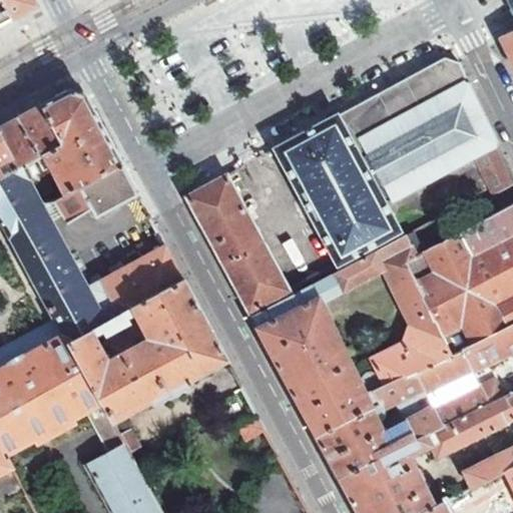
[(0,0),(0,27),(14,20),(13,19),(2,0),(0,0)]
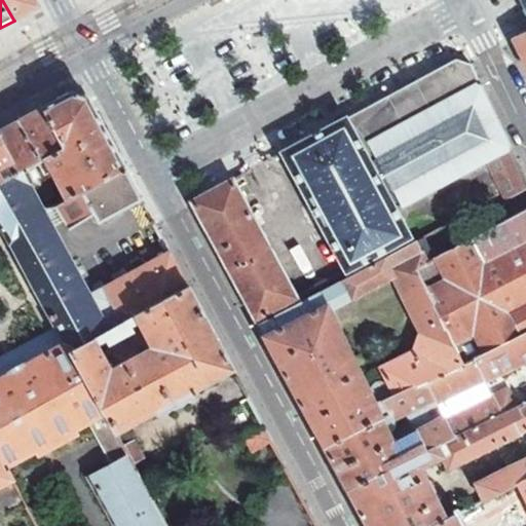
[(32,0),(2,0),(13,20),(26,12),(36,7),(32,0)]
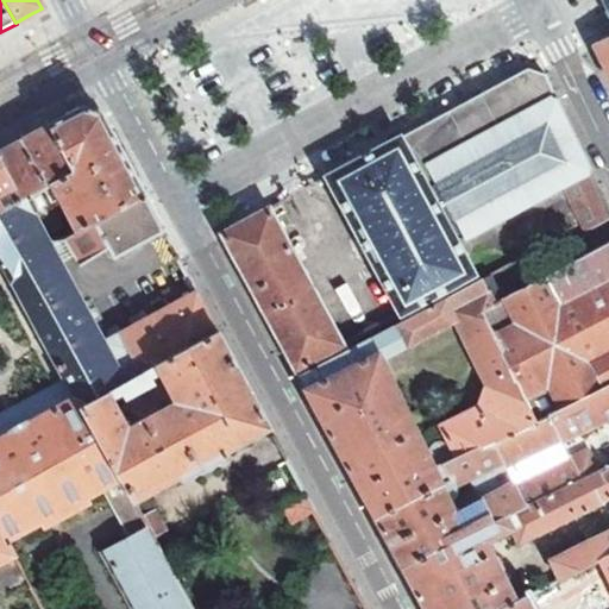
[(608,36),(594,44),(608,75),(608,36)]
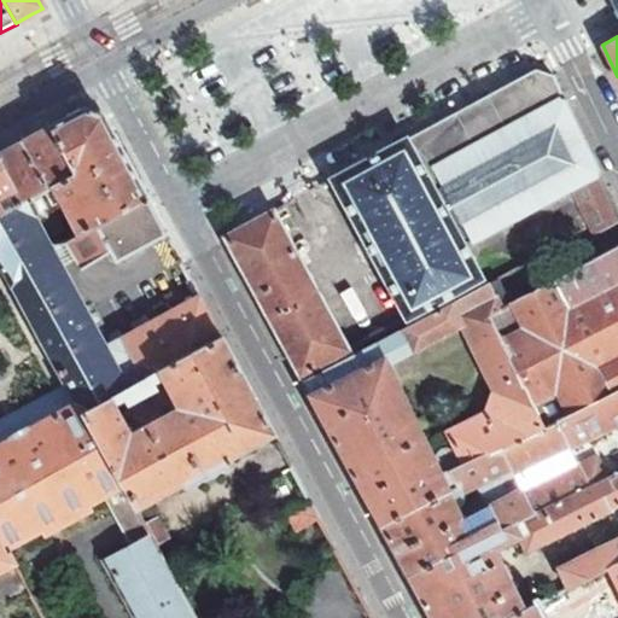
[(535,73),(332,180),(408,319),(483,280),(466,245),(571,188),(601,173),(555,75),(535,73)]
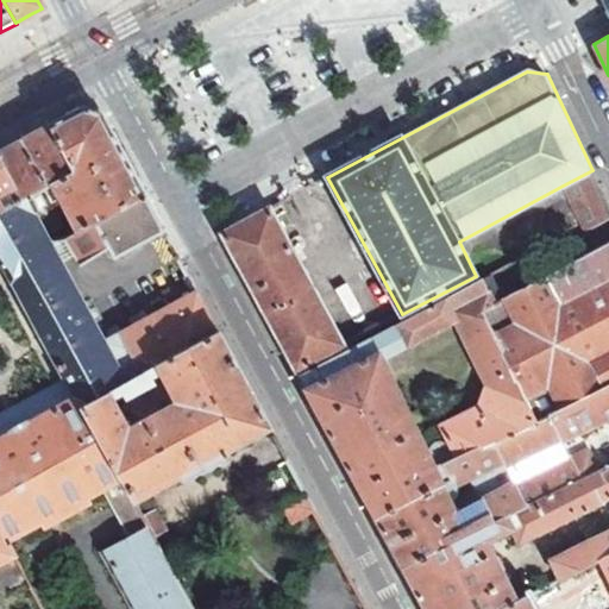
[(85,108),(49,127),(74,174),(26,200),(49,243),(64,240),(144,196),(100,113),(92,111),(85,108)]
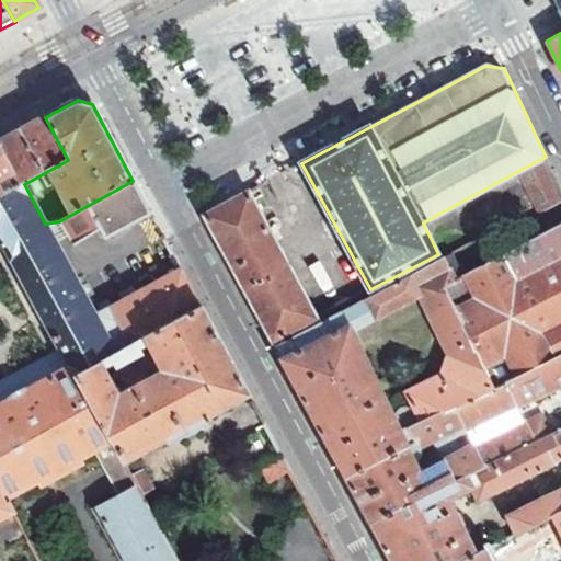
[(6,138),(0,140),(0,149),(22,185),(24,184),(68,160),(45,117),(6,138)]
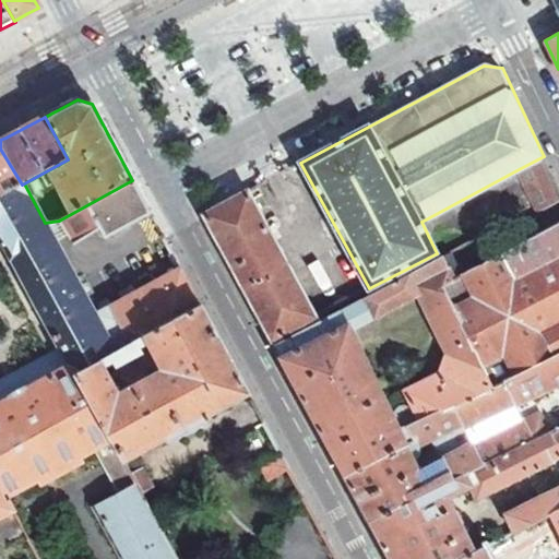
[(0,195),(22,185),(0,149),(0,195)]
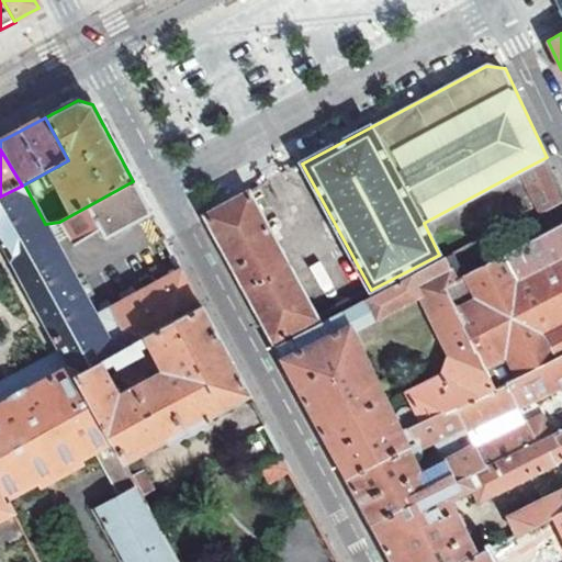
[(561,190),(547,157),(519,171),(540,213),(561,201),(561,190)]
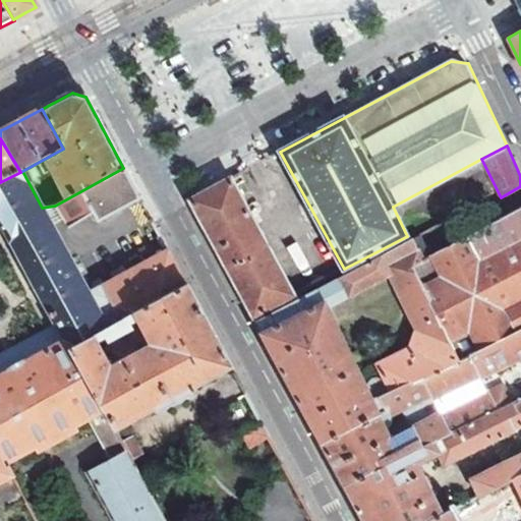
[(55,206),(65,223),(68,227),(93,215),(97,223),(140,199),(123,168),(55,206)]
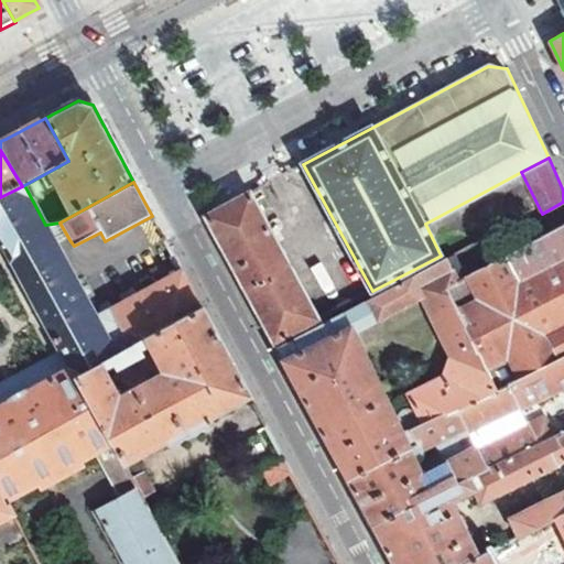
[(76,282),(58,248),(45,225),(24,185),(22,186),(0,197),(0,243),(3,248),(60,351),(68,368),(0,405),(0,488),(7,500),(38,484),(40,488),(84,464),(82,461),(96,453),(119,495),(97,508),(126,563),(179,563),(142,499),(131,478),(125,465),(76,376),(202,308),(181,269),(95,316),(86,300),(95,295),(85,278),(76,282)]
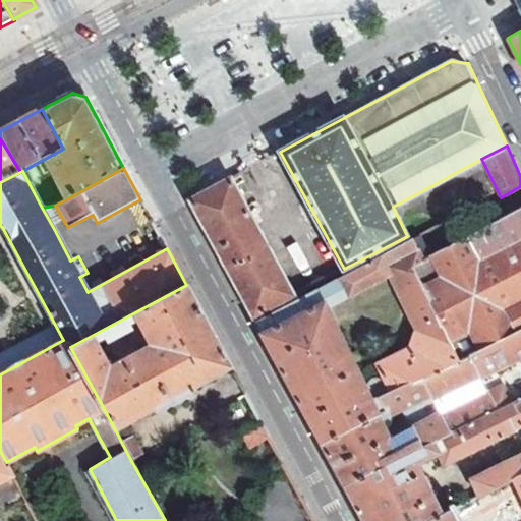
[(231,178),(189,199),(221,259),(252,317),(295,295),(231,178)]
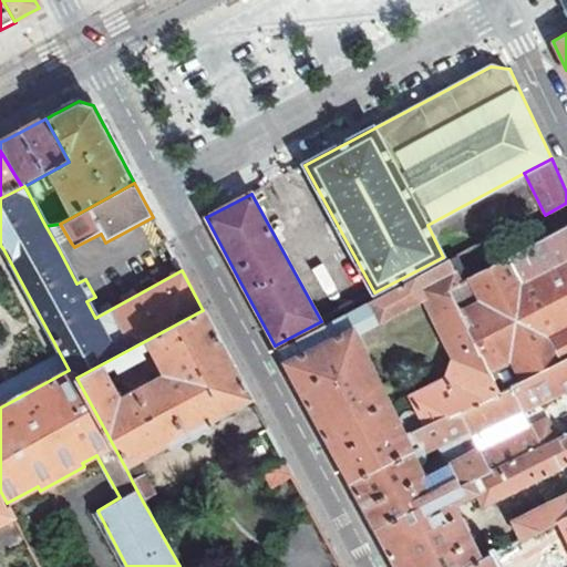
[(60,224),(45,226),(59,249),(71,243),(60,224)]
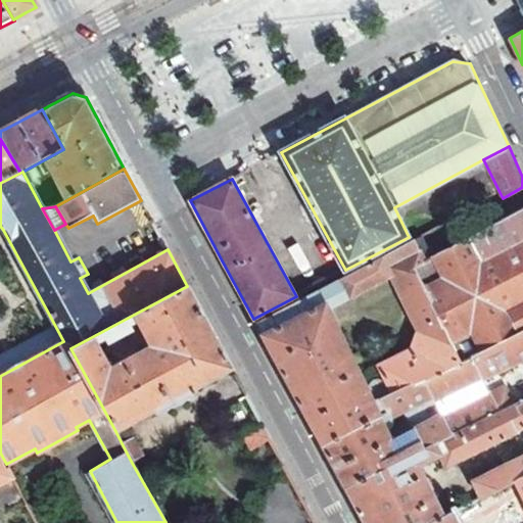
[(522,208),(425,262),(413,269),(459,361),(522,329),(522,208)]
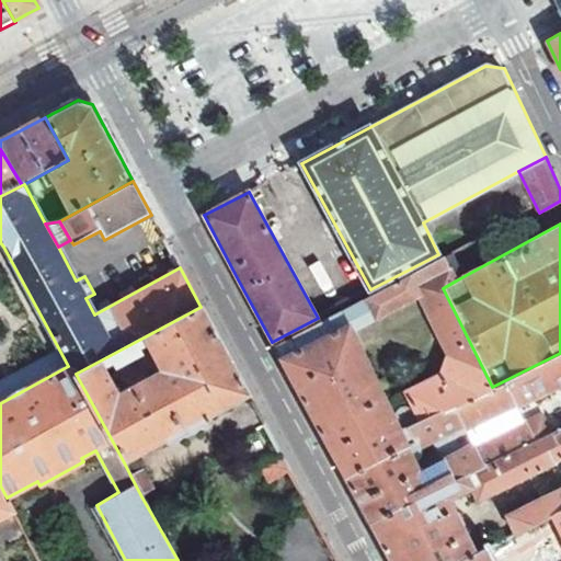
[(492,387),(443,288),(456,281),(445,256),(275,347),(289,374),(345,478),(414,443),(408,428),(456,404),(492,387)]
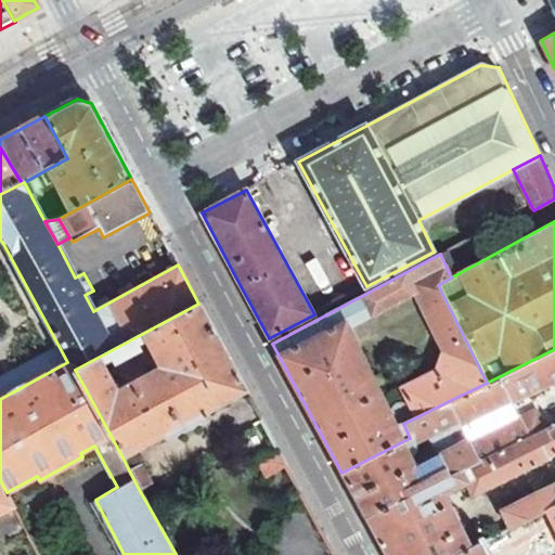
[(208,416),(206,412),(246,391),(198,304),(75,370),(123,457),(164,435),(166,438),(208,416)]
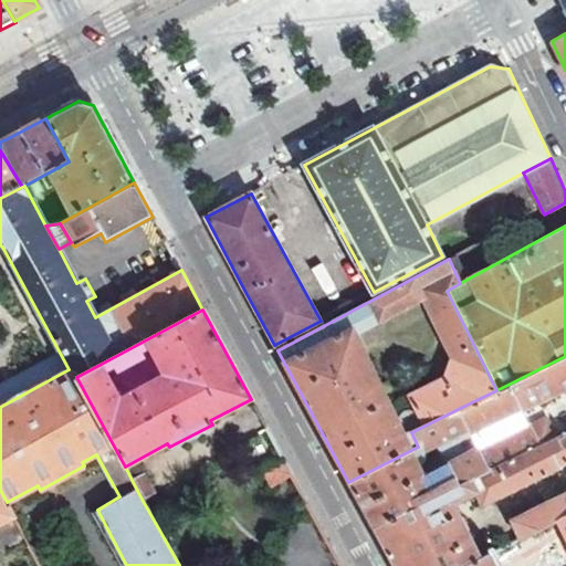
[(0,407),(69,369),(60,353),(0,385),(0,407)]
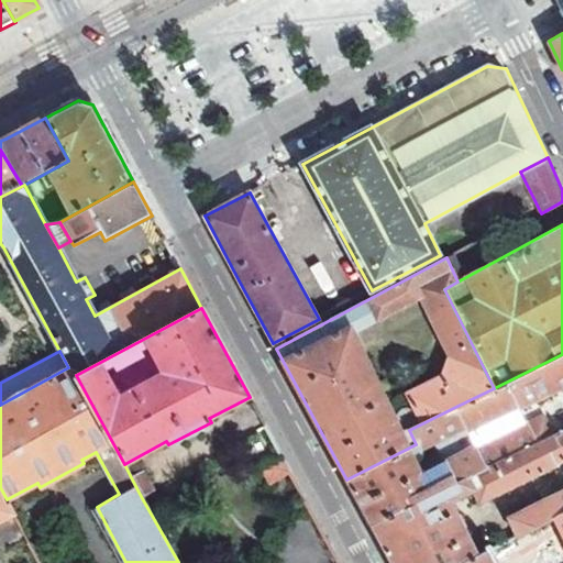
[(562,354),(494,388),(457,406),(487,467),(562,430),(562,354)]
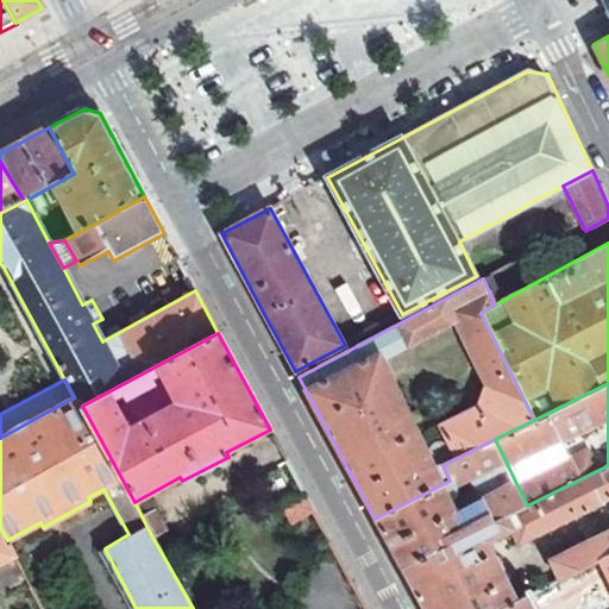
[(450,481),(375,519),(397,559),(402,567),(527,506),(495,439),(443,465),(450,481)]
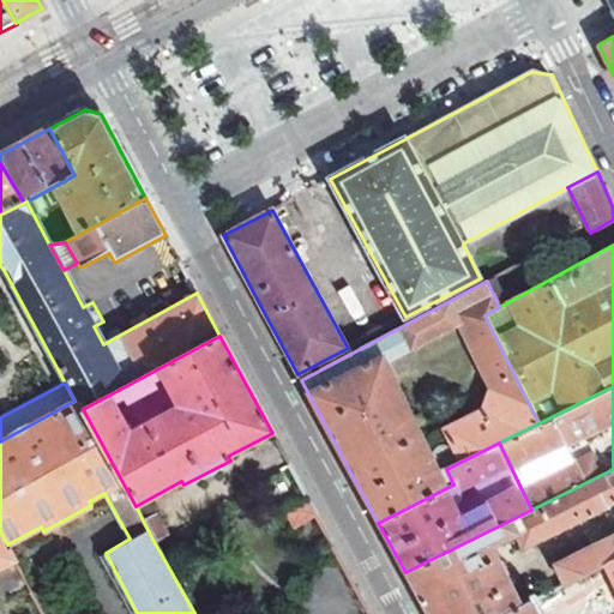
[(288,515),(294,528),(318,516),(290,465),(265,479),(286,516),(288,515)]
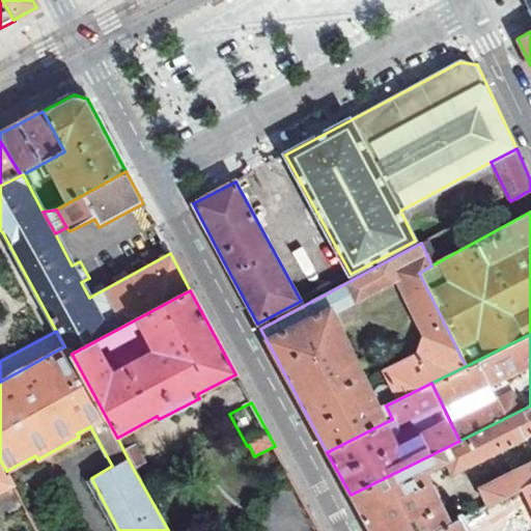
[(530,406),(459,441),(351,495),(369,530),(437,530),(449,525),(425,473),(445,464),(452,476),(525,440),(524,436),(530,432),(530,406)]
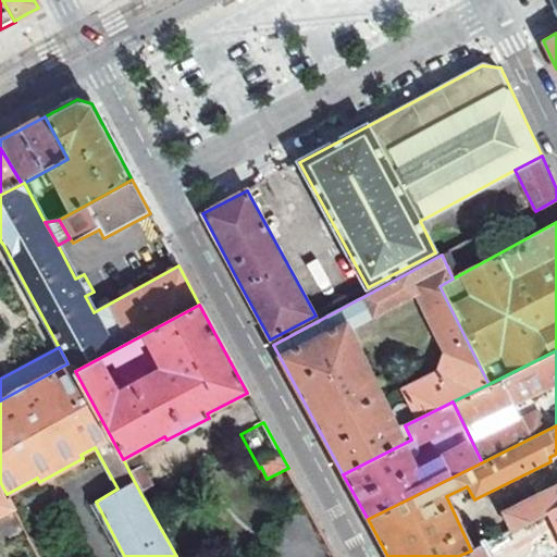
[(130,472),(140,493),(151,487),(139,467),(130,472)]
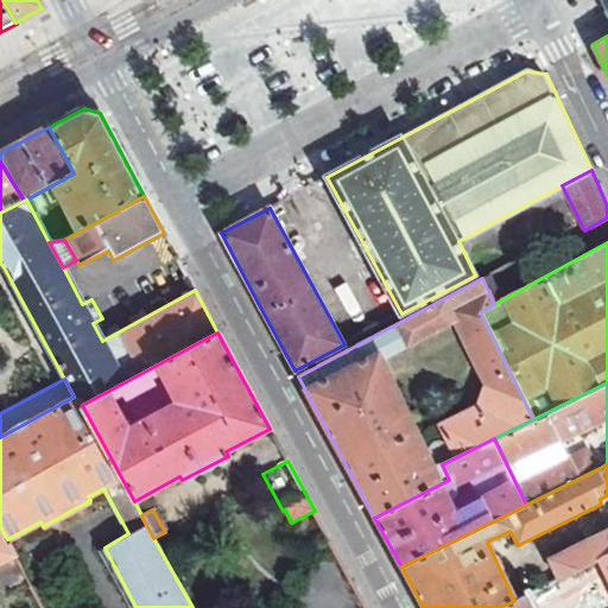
[(0,562),(14,555),(6,540),(7,539),(0,526),(0,562)]
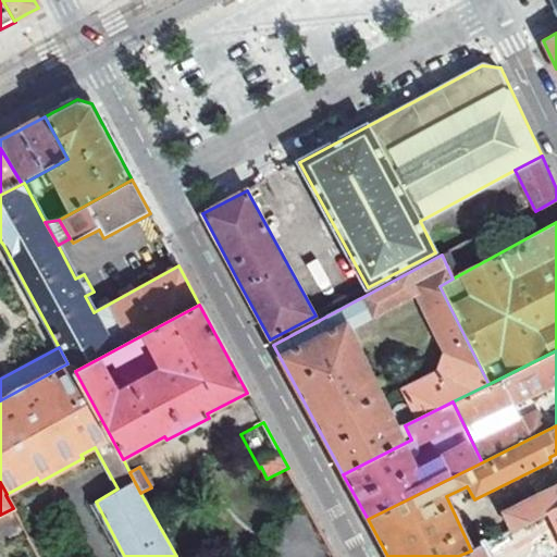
[(556,486),(504,514),(512,531),(548,512),(556,508),(556,486)]
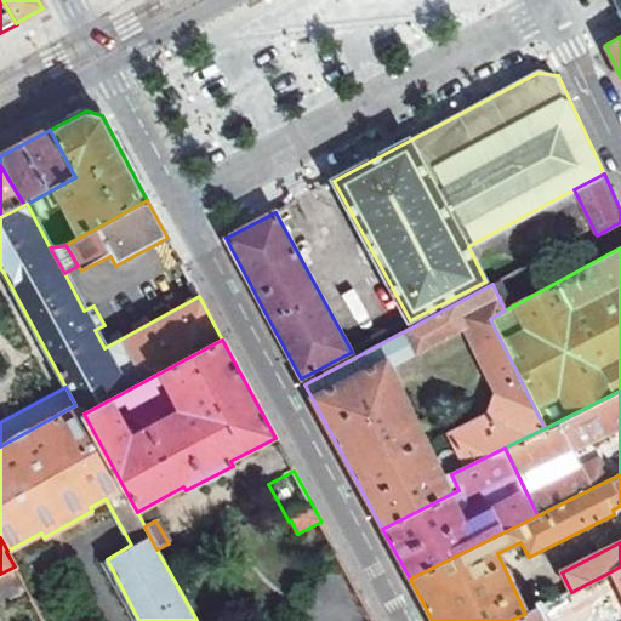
[(525,614),(511,620),(620,620),(620,567),(611,571),(620,591),(620,620),(541,620),(535,609),(525,614)]
